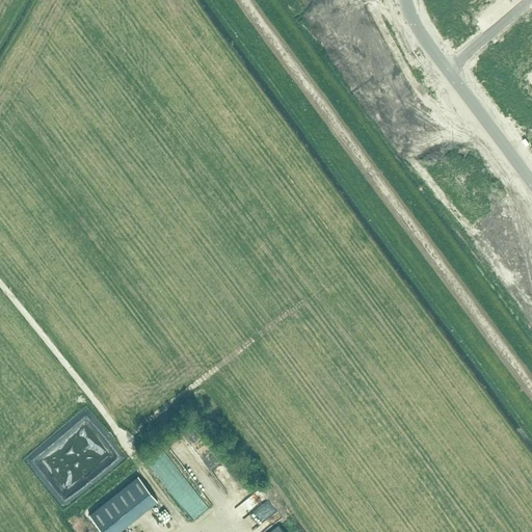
[(479,0),(462,0),(473,12),(483,4),(479,0)]
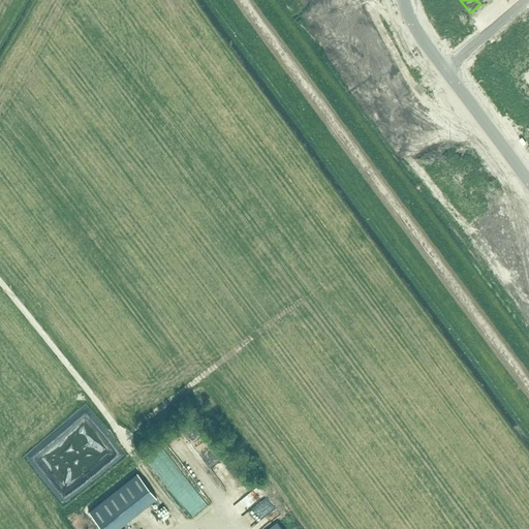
[(229,491),(186,436),(182,431),(172,439),(219,500),(229,491)]
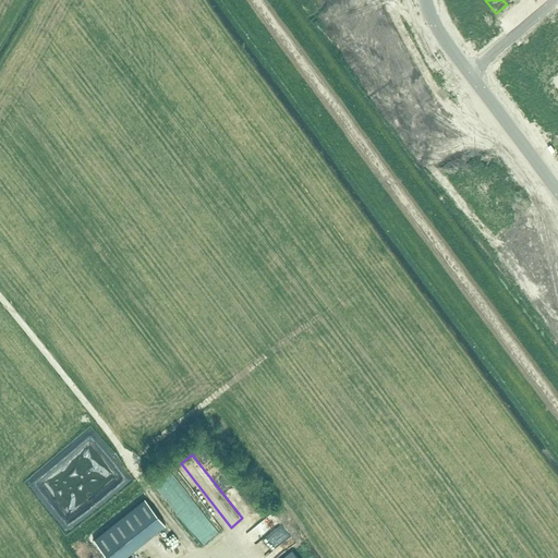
[(185,498),(189,485),(176,483),(176,486),(172,485),(170,496),(185,498)]
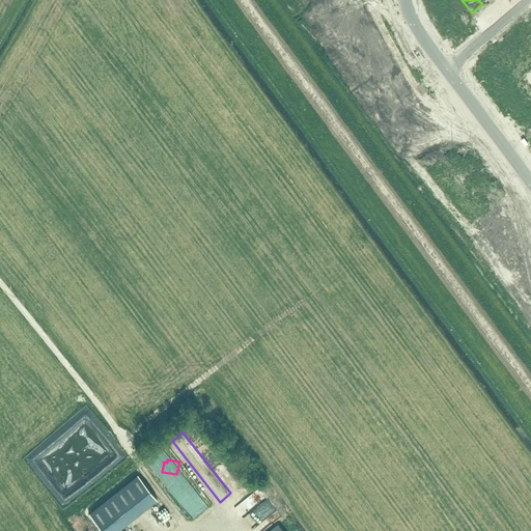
[(137,475),(88,513),(102,530),(116,530),(157,499),(137,475)]
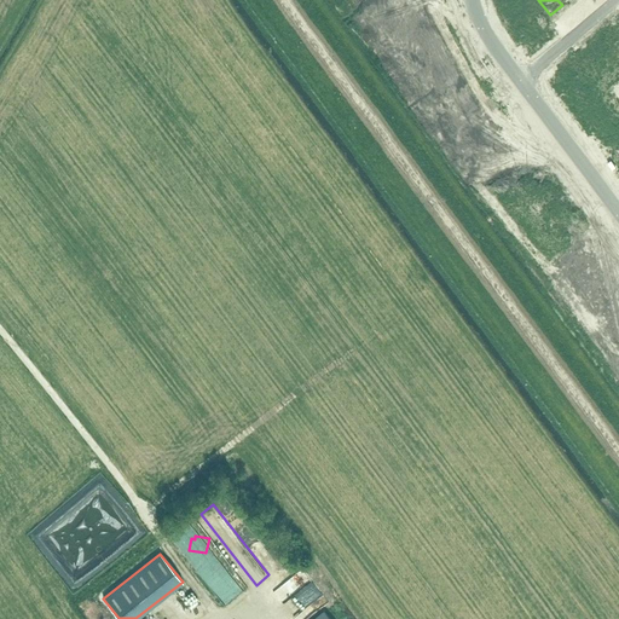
[(298,576),(291,579),(308,603),(314,600),(298,576)]
